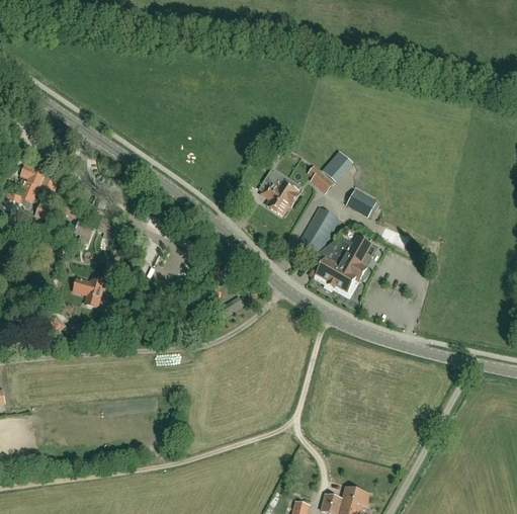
[(279,154),(282,150),(273,144),(271,149),(275,151),(279,154)]
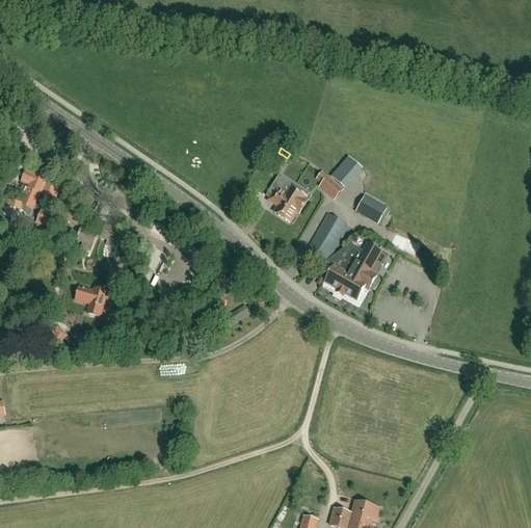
[(362,166),(348,154),(330,174),(344,186),(362,166)]
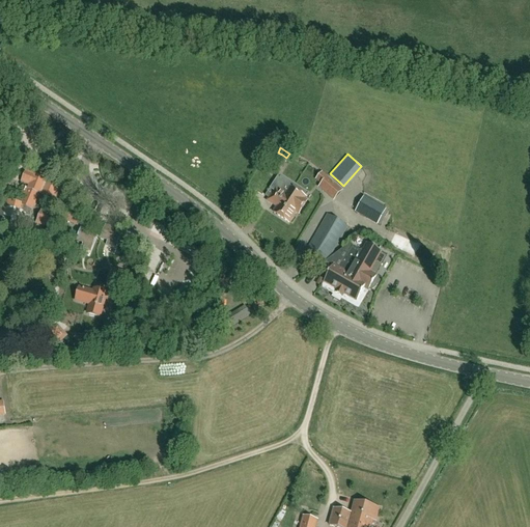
[(54,179),(55,175),(48,172),(46,171),(46,170),(33,165),(31,169),(25,167),(21,177),(28,181),(27,185),(22,182),(18,192),(22,193),(19,199),(7,196),(5,204),(2,218),(0,226),(17,230),(22,209),(29,210),(30,205),(38,190),(40,191),(40,190),(51,195),(54,189),(53,189),(54,187),(54,183),(54,179)]
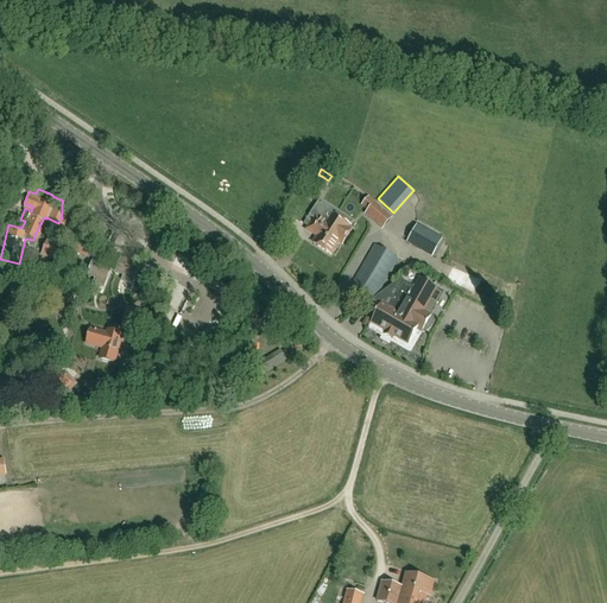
[(368,192),(360,202),(366,208),(364,210),(381,226),(392,214),(368,192)]
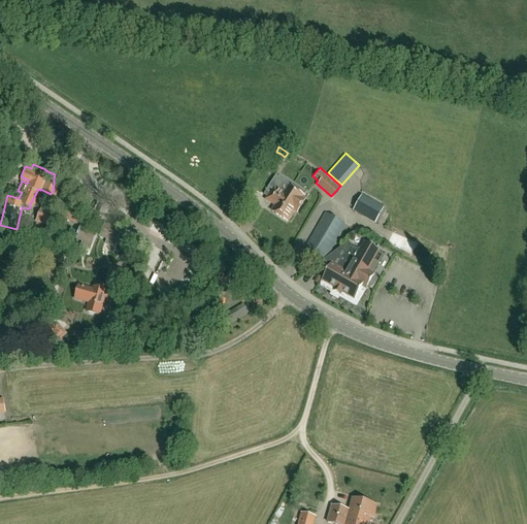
[(271,188),(267,194),(265,196),(274,202),(271,208),(286,218),(293,206),(296,208),(304,197),(300,195),(302,193),(301,192),(304,188),(276,169),(267,185),(271,188)]
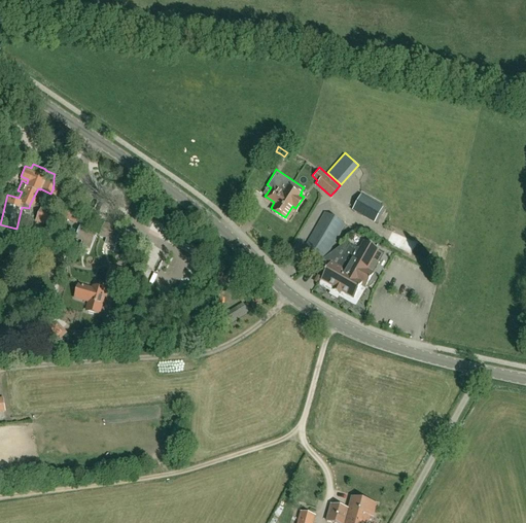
[(351,207),(362,214),(372,199),(360,193),(351,207)]
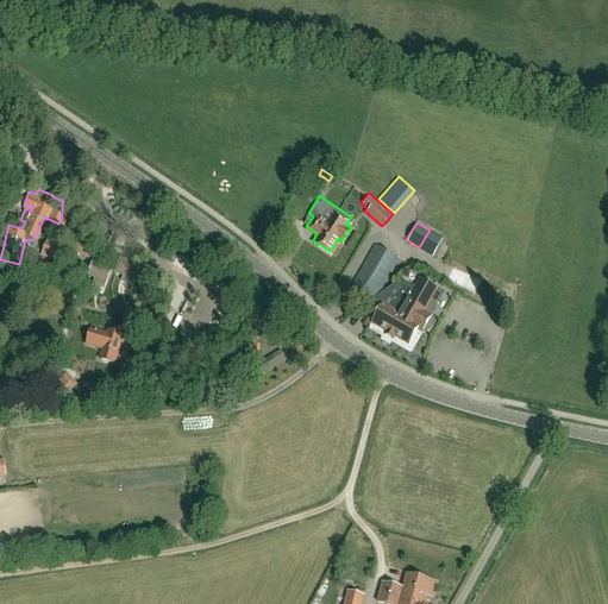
[(69,244),(46,234),(41,251),(50,255),(51,252),(64,257),(69,244)]
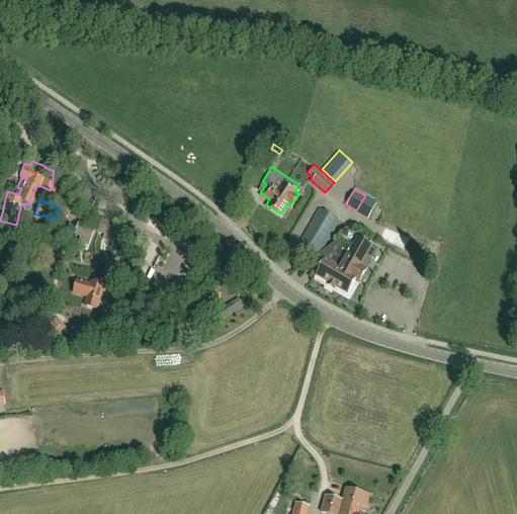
[(75,217),(79,205),(64,199),(60,211),(63,213),(64,212),(75,217)]
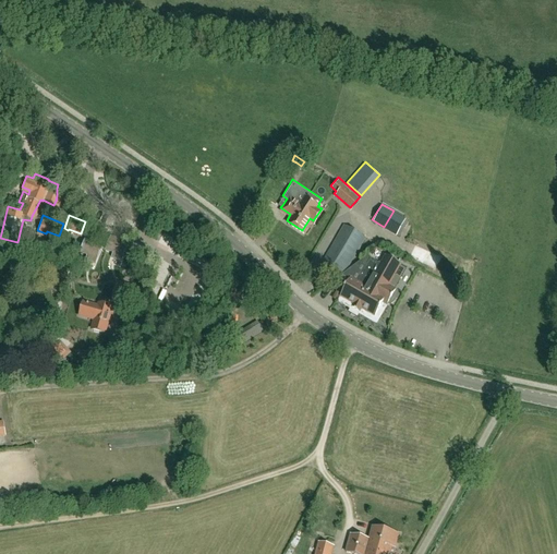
[(343,269),(363,233),(343,221),(323,257),(343,269)]
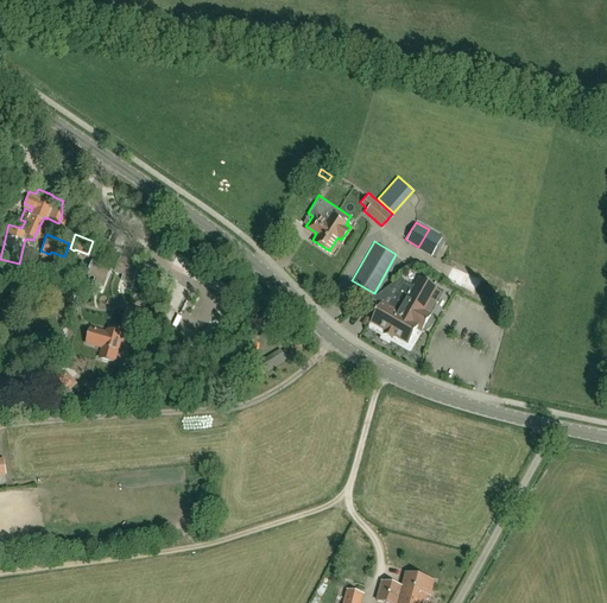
[(115,270),(133,275),(138,262),(120,255),(115,270)]
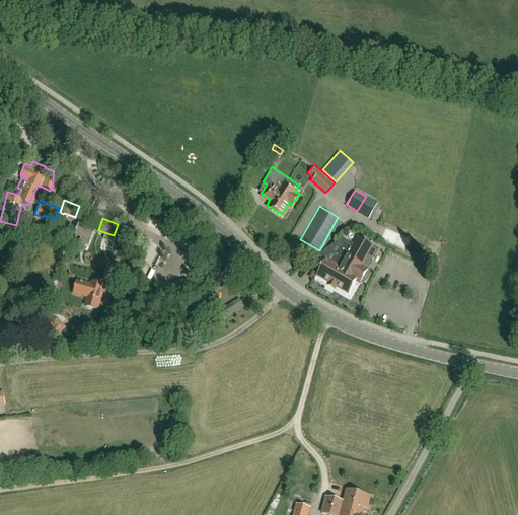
[(74,228),(75,229),(74,232),(89,238),(93,226),(78,220),(76,226),(75,225),(74,228)]
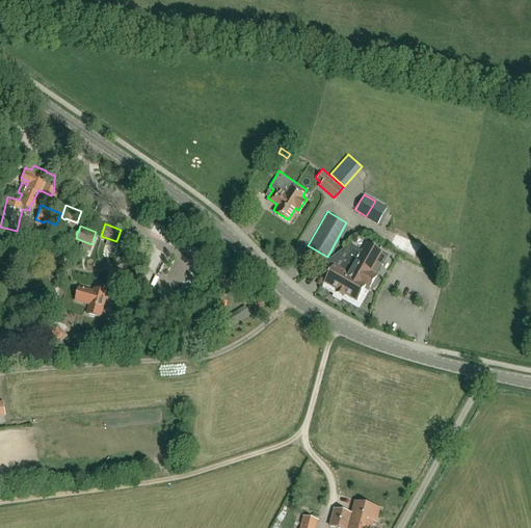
[(360,238),(364,232),(356,228),(353,234),(360,238)]
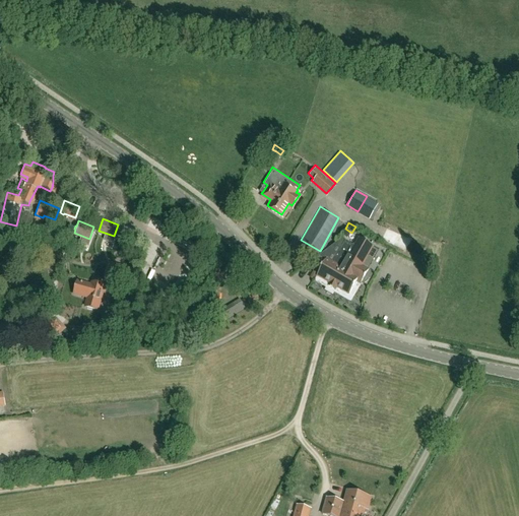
[(185,241),(193,244),(196,236),(188,233),(185,241)]
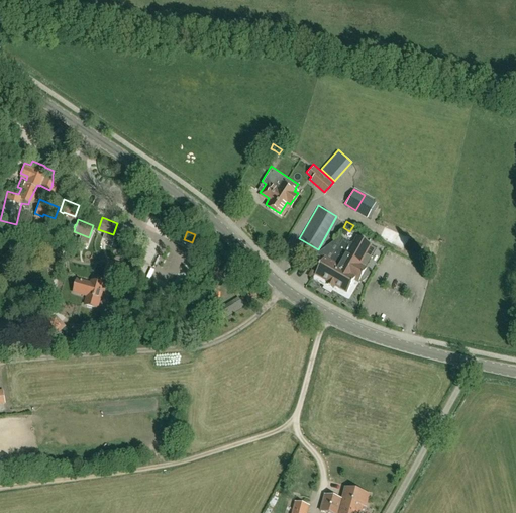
[(329,246),(324,254),(323,254),(313,272),(326,279),(324,282),(332,287),(334,284),(346,291),(353,278),(355,278),(357,279),(359,278),(362,278),(364,276),(365,274),(366,271),(366,269),(365,267),(364,265),(362,264),(359,262),(371,242),(356,234),(351,241),(342,236),(334,249),(329,246)]
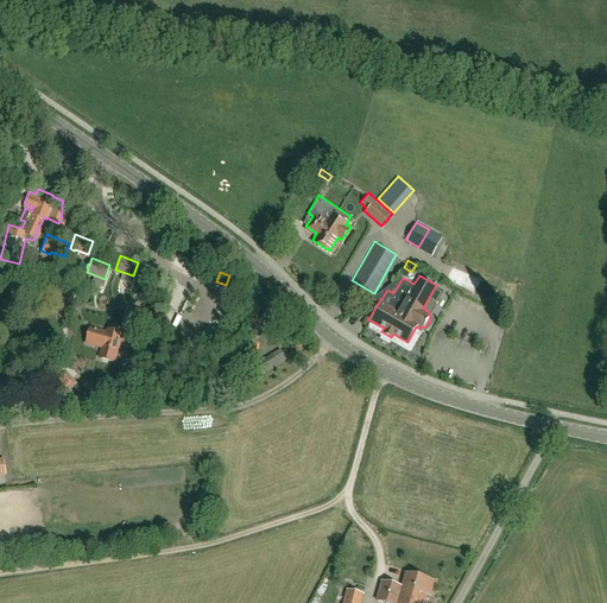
[(69,304),(75,291),(57,284),(51,297),(69,304)]
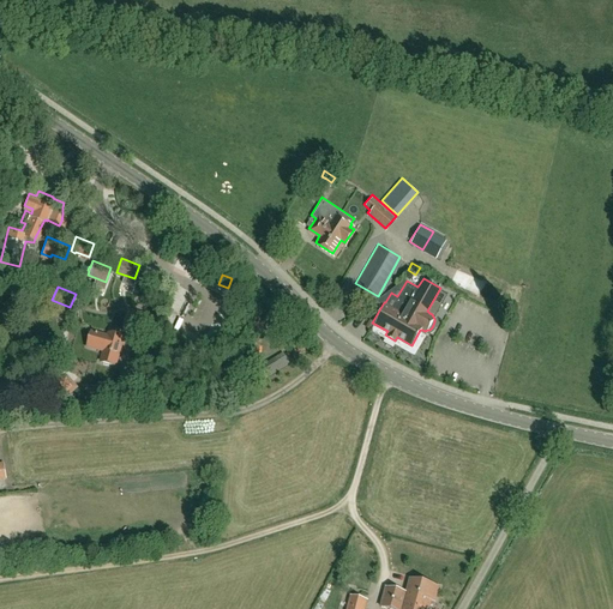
[(138,332),(143,311),(128,307),(122,327),(138,332)]
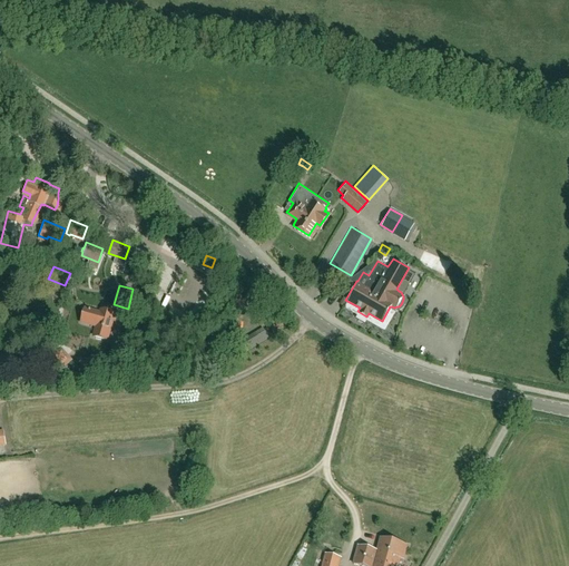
[(106,338),(114,311),(101,306),(100,311),(85,306),(80,319),(96,323),(94,333),(106,338)]
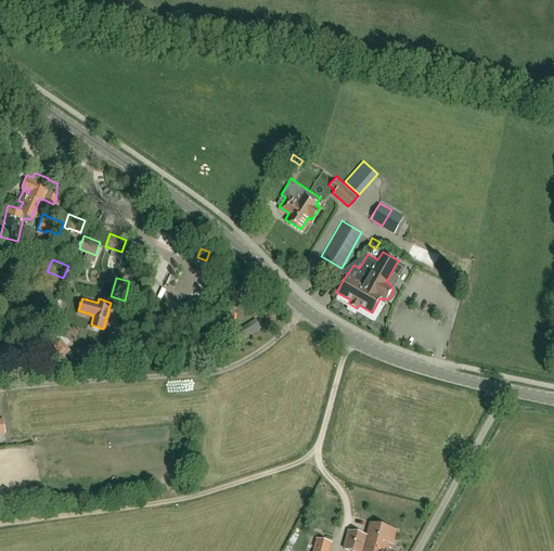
[(228,300),(229,310),(237,309),(236,299),(228,300)]
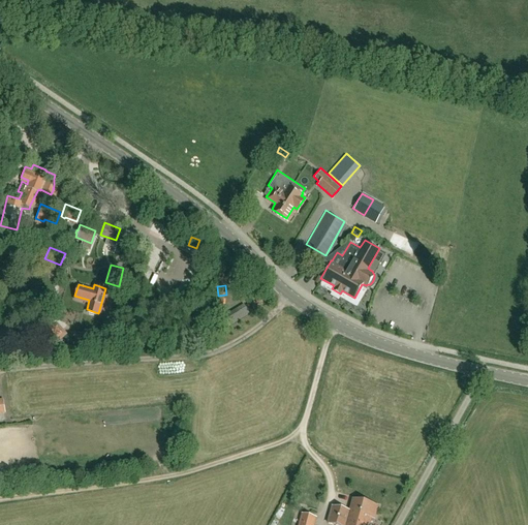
[(226,320),(247,309),(243,303),(222,314),(226,320)]
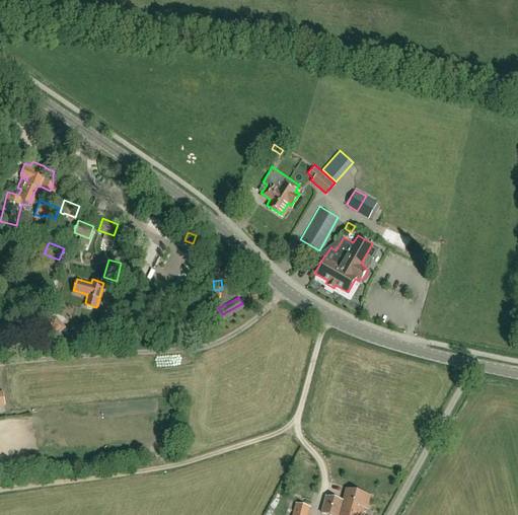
[(50,314),(41,322),(45,325),(52,333),(60,325),(62,327),(67,323),(58,313),(53,317),(50,314)]
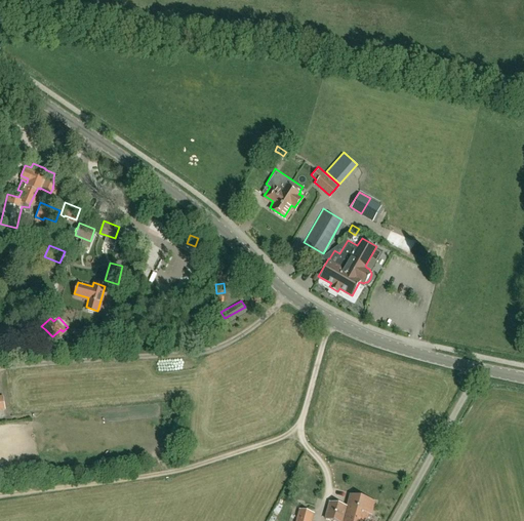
[(45,329),(41,326),(35,319),(26,327),(30,330),(36,337),(45,329)]
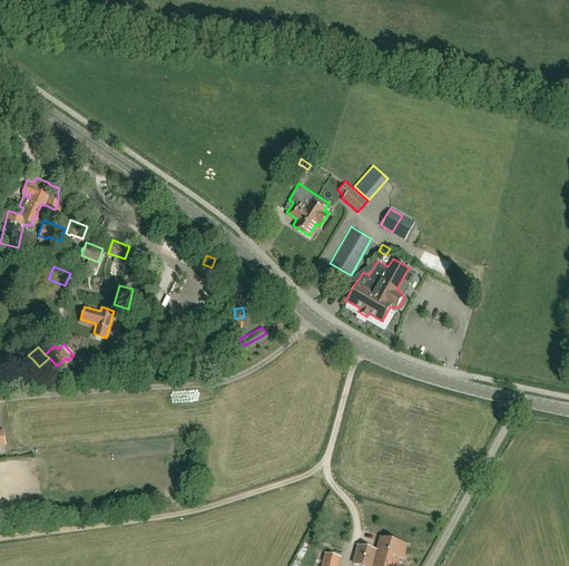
[(16,360),(11,357),(5,349),(0,352),(0,363),(5,369),(16,360)]
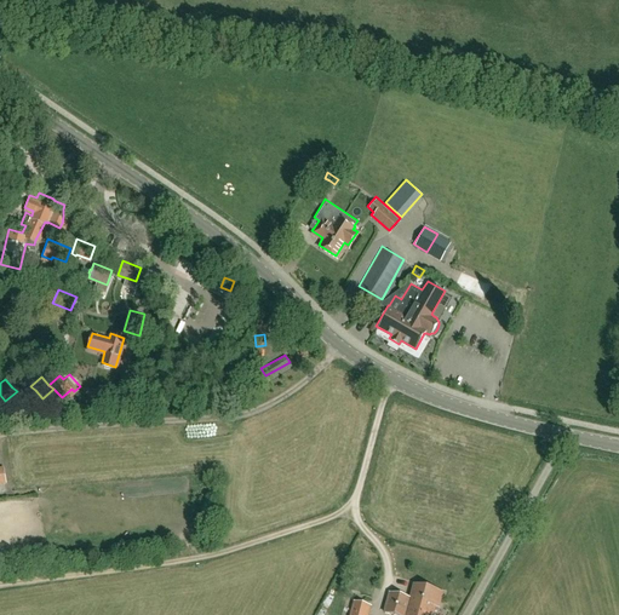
[(389,590),(384,609),(405,614),(430,614),(431,614),(436,614),(440,604),(437,604),(442,588),(413,580),(408,596),(389,590)]
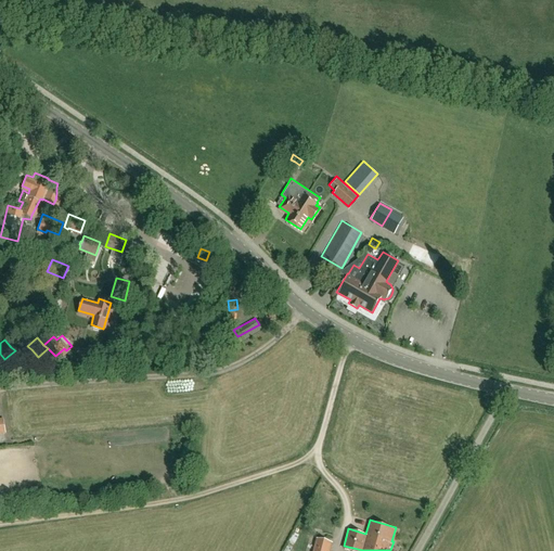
[(317,537),(312,550),(327,550),(331,540),(317,537)]
